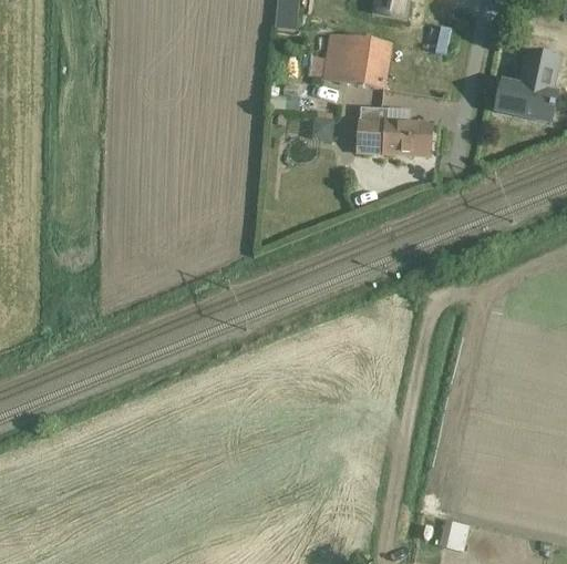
[(374,0),(372,13),(406,21),(410,0),(374,0)]
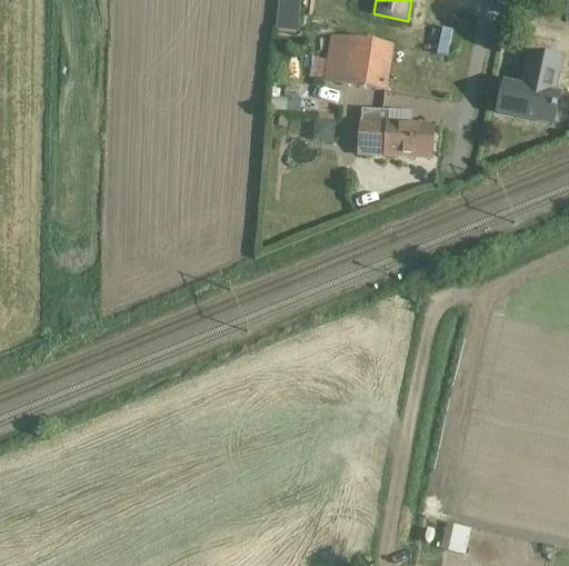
[(343,7),(342,16),(368,18),(369,9),(343,7)]
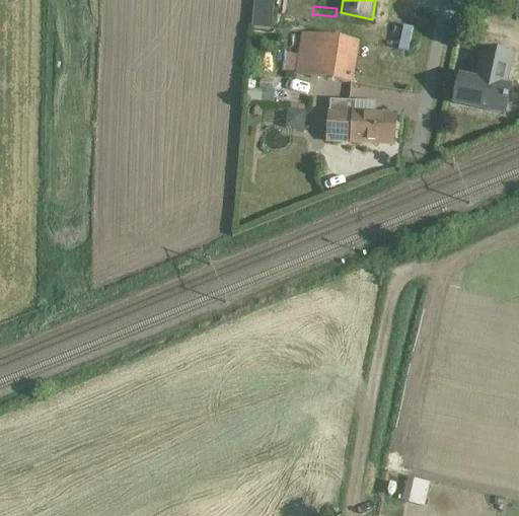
[(359,41),(300,31),(294,74),(353,83),(359,41)]
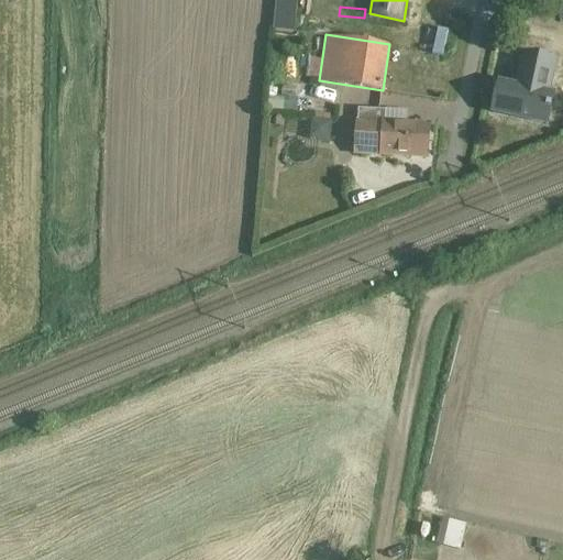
[(498,81),(492,110),(547,122),(550,110),(551,106),(553,94),(547,92),(554,58),(523,52),(517,86),(498,81)]
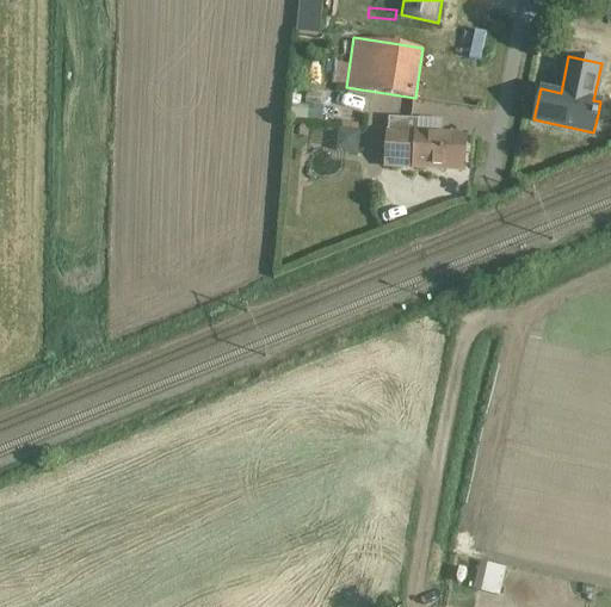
[(291,103),(291,117),(322,118),(322,105),(291,103)]
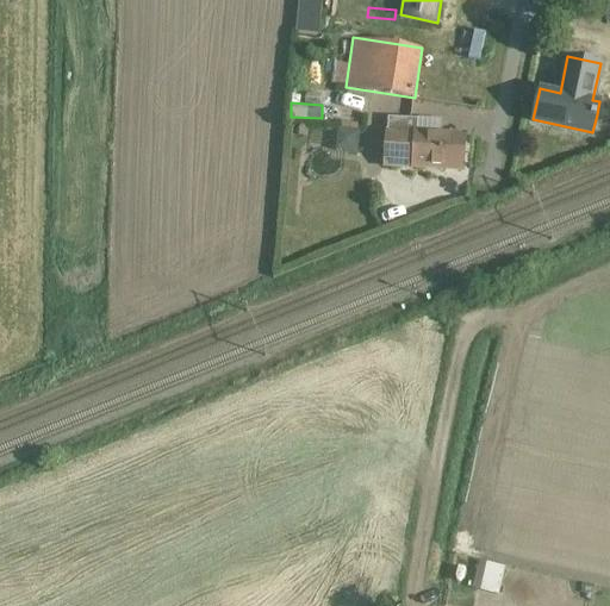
[(417,117),(387,114),(385,163),(462,168),(465,135),(417,131),(417,117)]
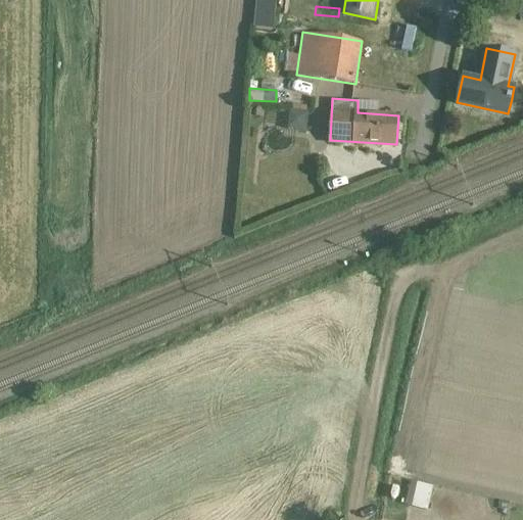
[(286,128),(305,128),(305,106),(287,105),(286,128)]
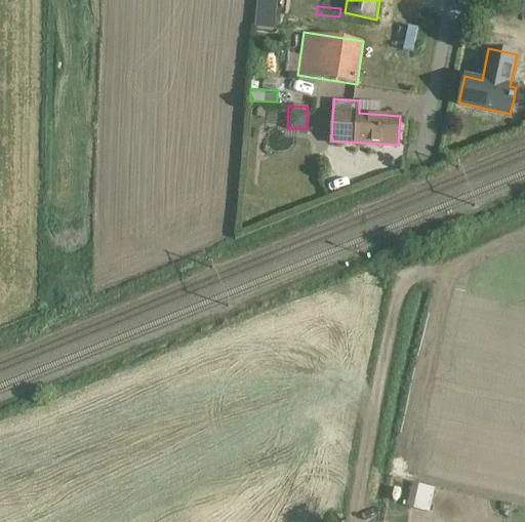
[(429,510),(434,486),(413,481),(407,505),(429,510)]
